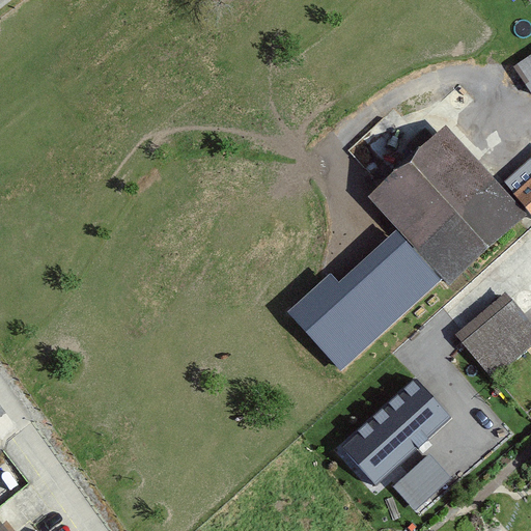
[(530,90),(530,51),(512,63),(530,90)]
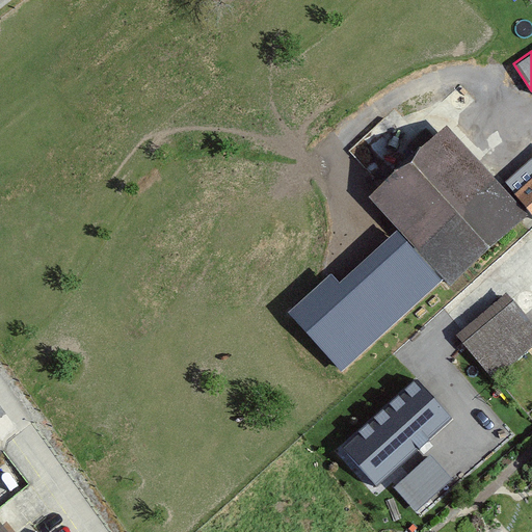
[(449,125),(368,195),(399,231),(446,284),(449,288),(530,218),(449,125)]
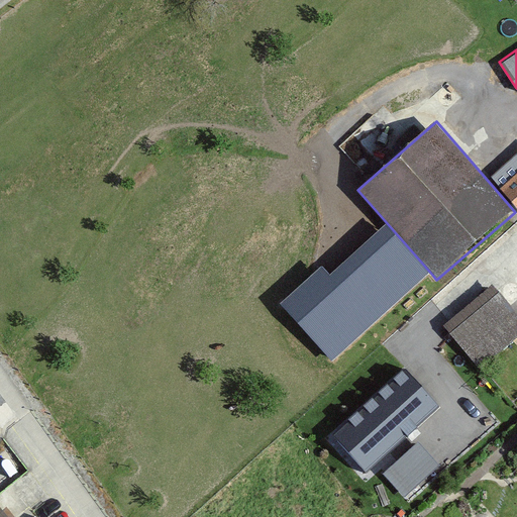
[(516,150),(489,176),(516,208),(516,150)]
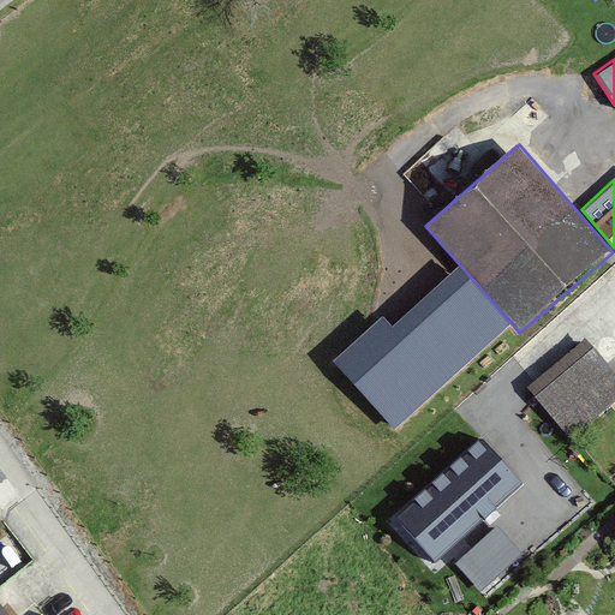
[(515,328),(461,267),(394,329),(380,321),(333,363),(390,433),(515,328)]
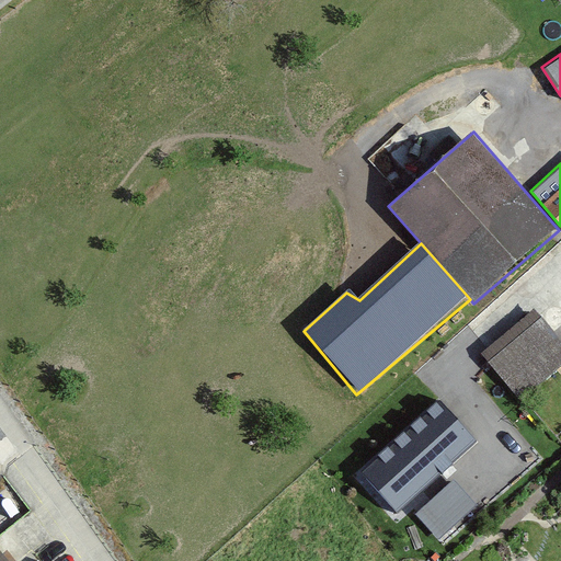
[(518,402),(560,365),(560,339),(533,308),(478,356),(518,402)]
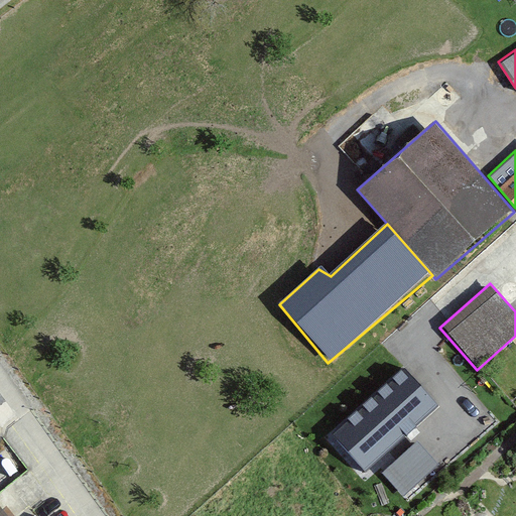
[(403,369),(332,434),(365,471),(436,405),(403,369)]
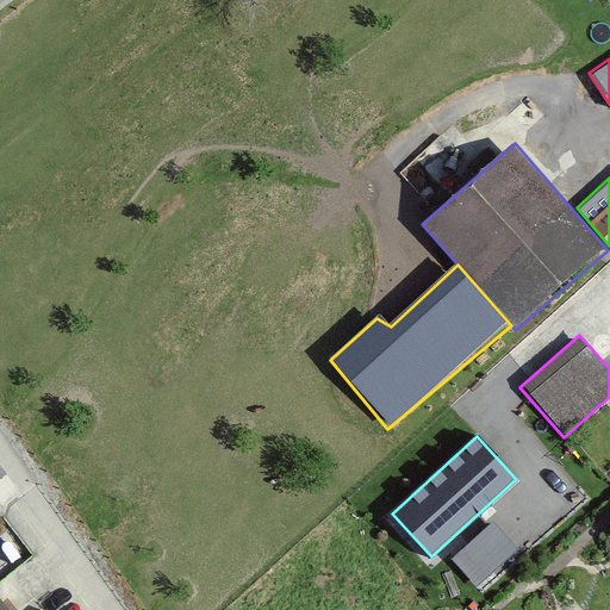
[(454,555),(480,583),(521,545),(496,517),(454,555)]
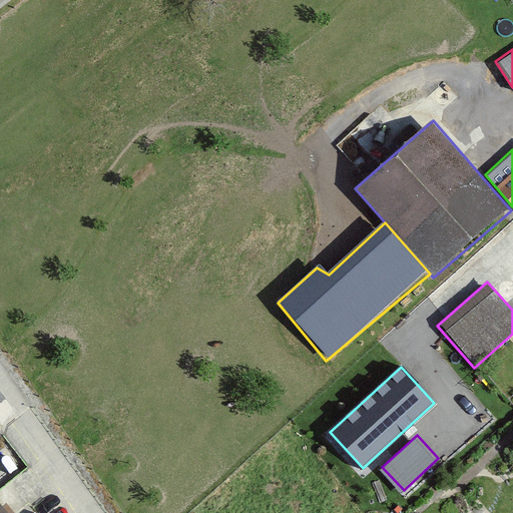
[(0,512),(8,512),(0,502),(0,512)]
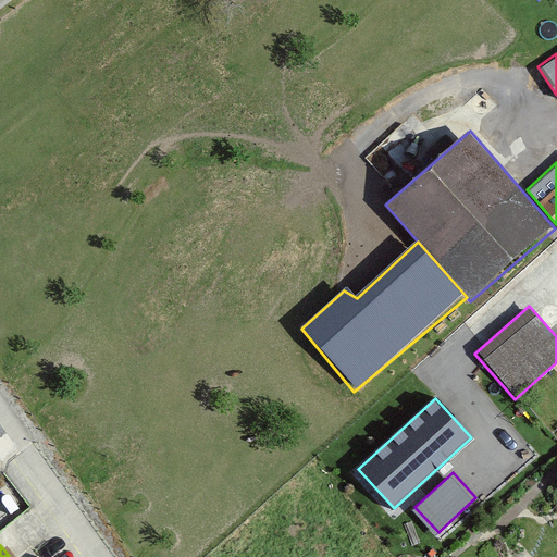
All buildings are outlined.
